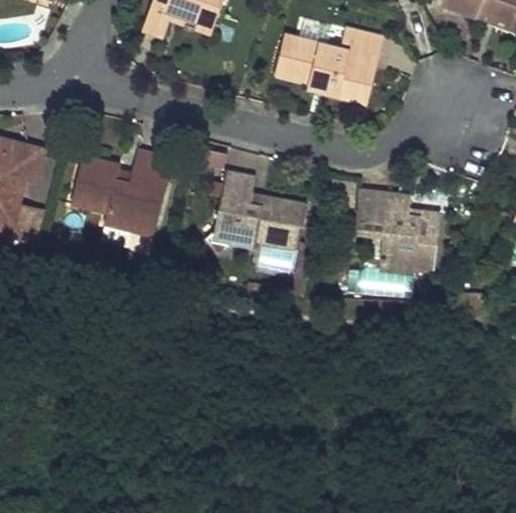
[(152,0),(141,29),(162,37),(169,19),(173,8),(182,12),(178,23),(184,25),(184,27),(194,31),(195,28),(210,33),(222,0),(152,0)]
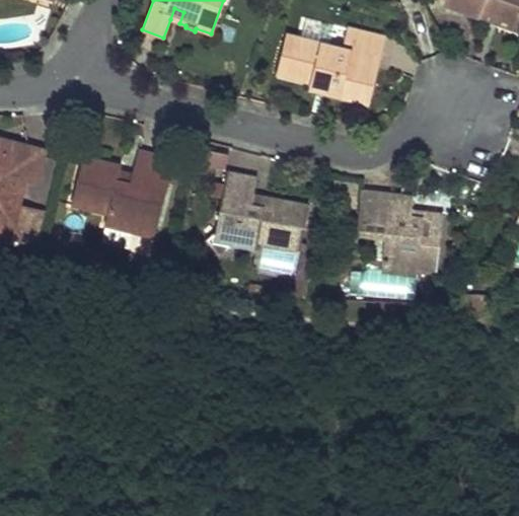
[(518,19),(518,0),(444,0),(443,4),(477,17),(479,11),(517,25),(518,19)]
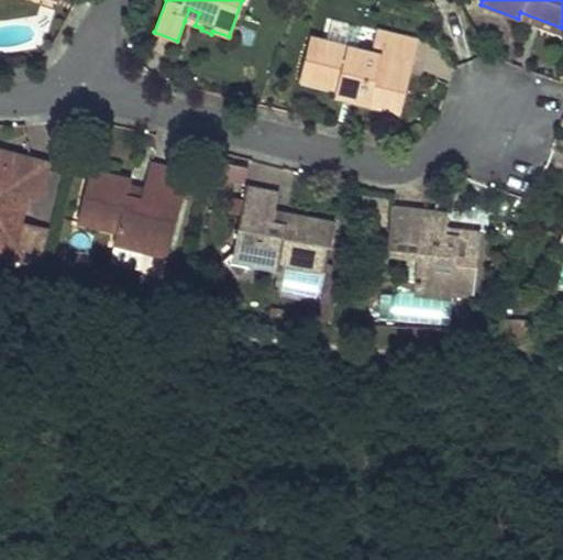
[(189,9),(185,21),(195,25),(199,13),(189,9)]
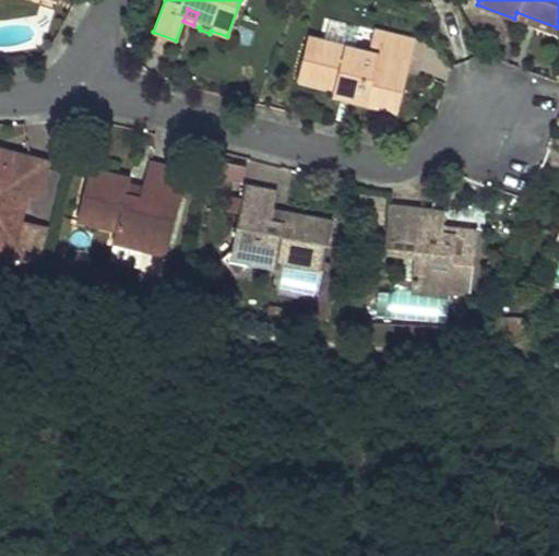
[(516,12),(514,19),(555,33),(557,27),(516,12)]
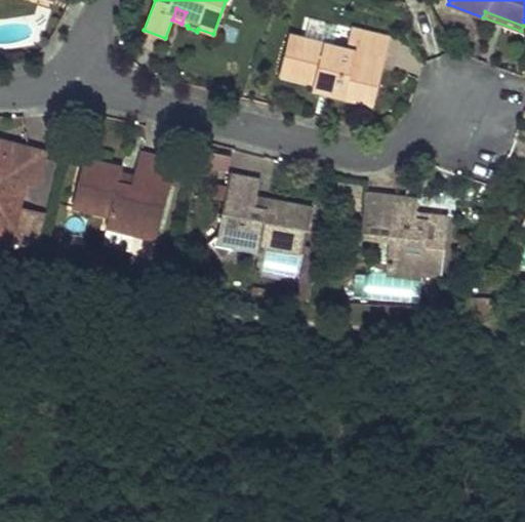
[(375,88),(388,38),(350,29),(345,47),(297,35),(293,52),(285,51),(280,76),(314,84),(328,87),(327,94),(357,102),(361,84),(375,88)]
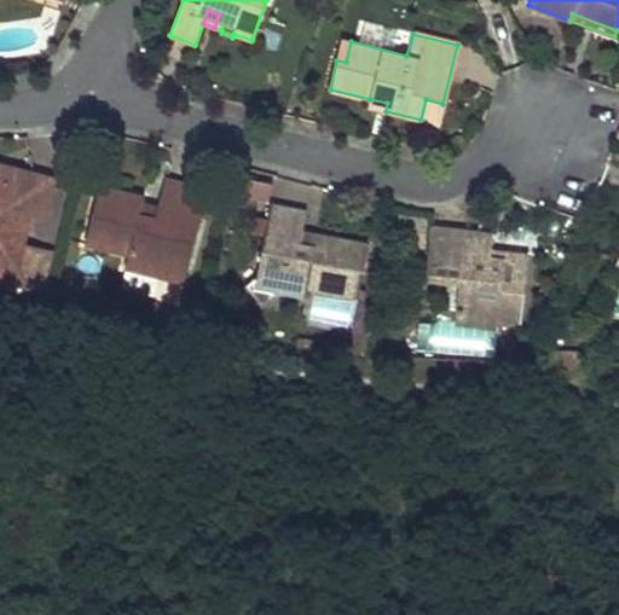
[(341,39),(336,61),(346,62),(351,41),(341,39)]
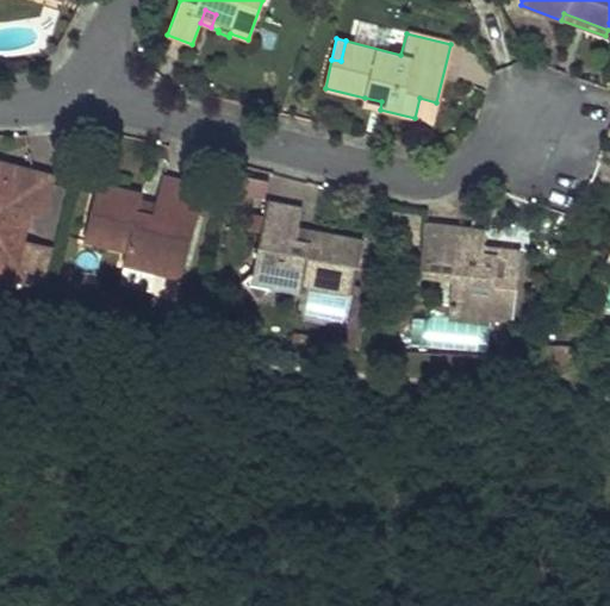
[(363,106),(380,110),(381,101),(365,98),(363,106)]
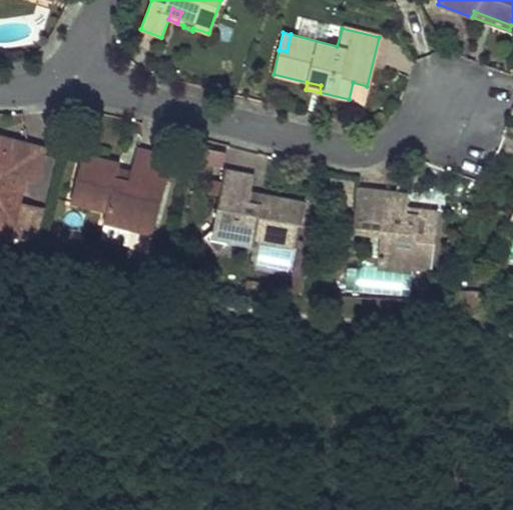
[(353,82),(349,99),(363,102),(367,86),(353,82)]
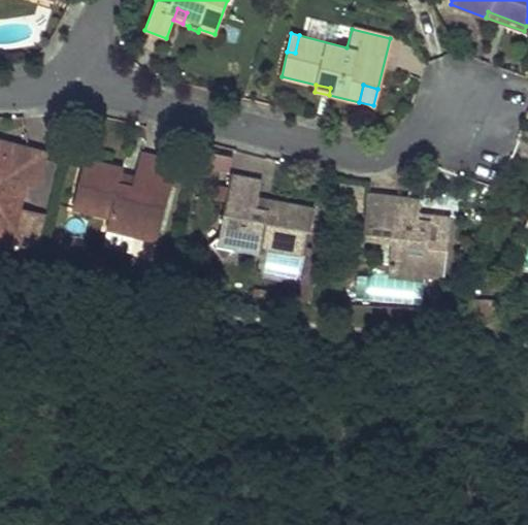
[(40,189),(48,153),(0,140),(0,242),(39,253),(47,216),(24,210),(30,187),(40,189)]
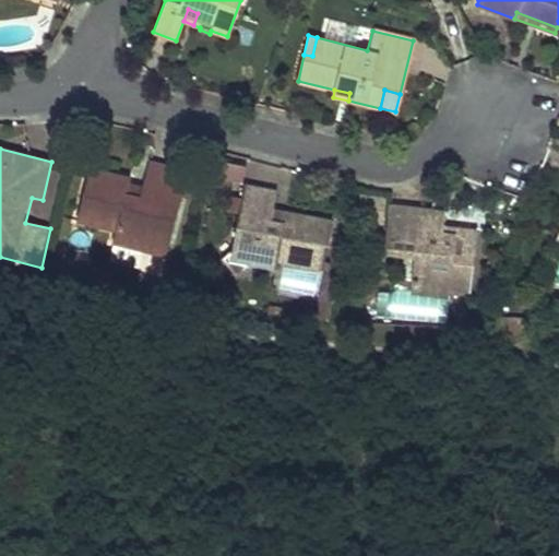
[(129,179),(87,168),(74,219),(113,229),(109,244),(164,258),(186,174),(149,164),(139,199),(125,194),(129,179)]
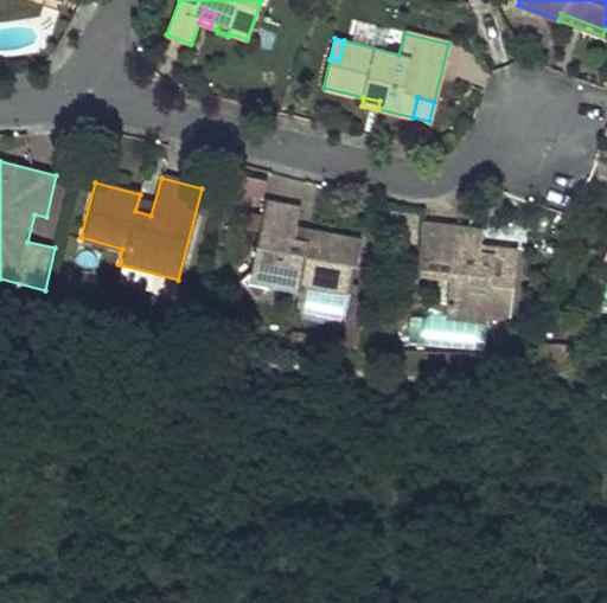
[(294,228),(298,211),(263,204),(248,273),(273,278),(270,289),(296,295),(299,284),(346,294),(358,241),(307,230),(305,243),(292,241),(294,228)]
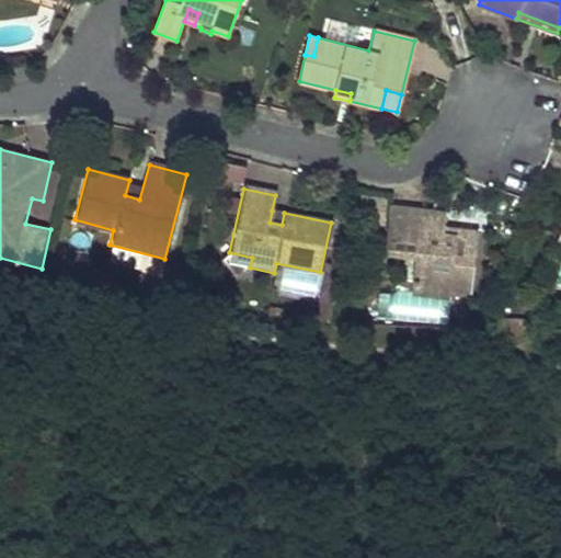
[(422,213),(390,209),(386,241),(419,245),(416,258),(413,286),(450,291),(473,293),(479,235),(454,232),(454,240),(443,239),(444,231),(420,228),(422,213)]
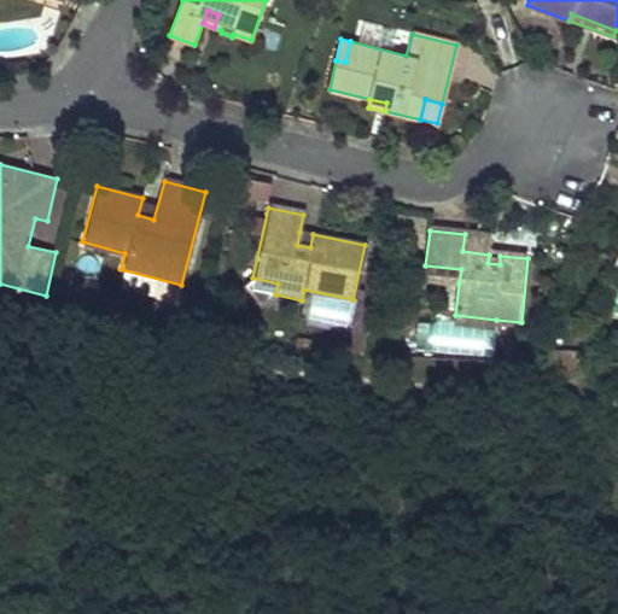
[(299,232),(297,245),(310,247),(313,234),(299,232)]
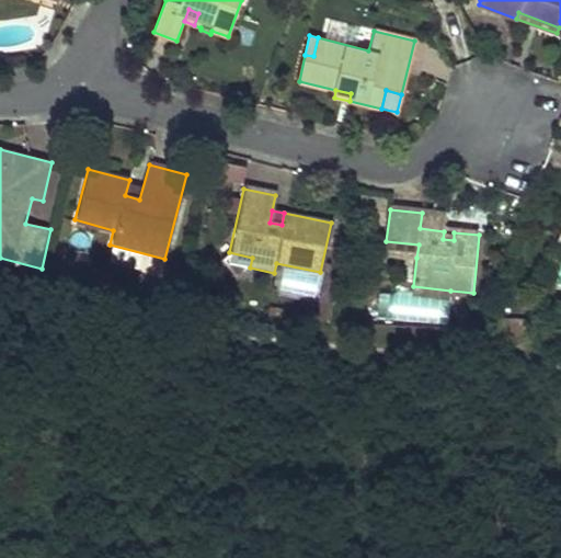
[(422,213),(420,228),(444,231),(446,215),(422,213)]
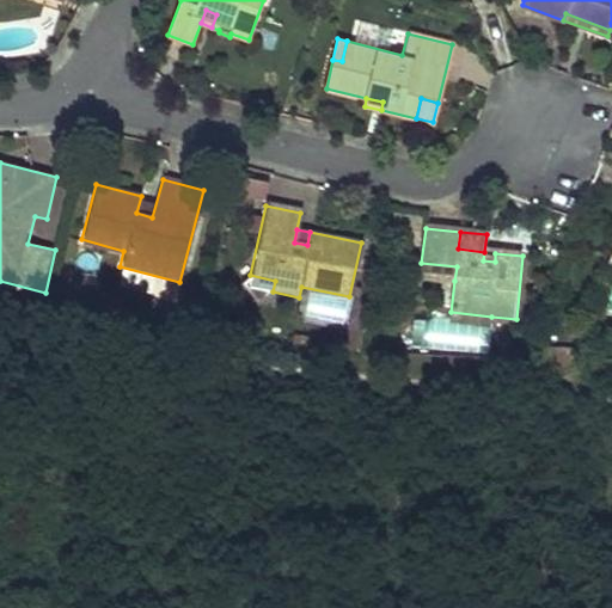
[(421,263),(420,277),(454,281),(457,266),(421,263)]
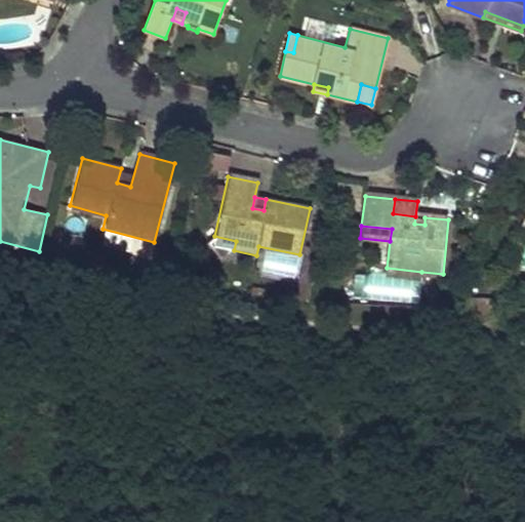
[(214,236),(212,246),(234,250),(236,241),(214,236)]
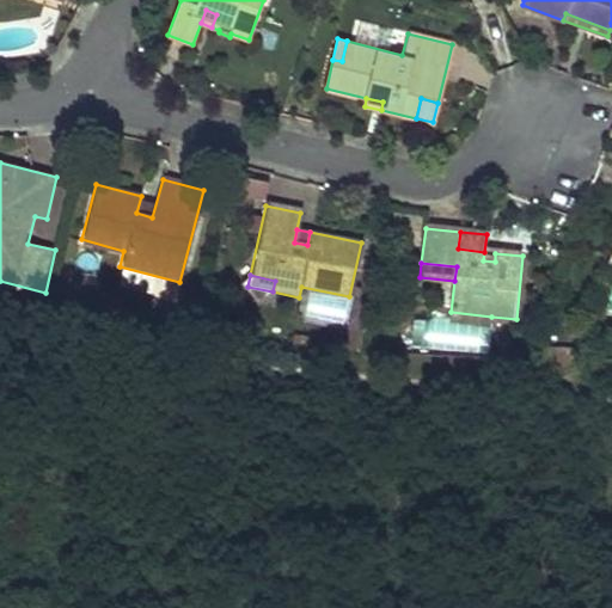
[(491,317),(451,312),(450,323),(490,326),(491,317)]
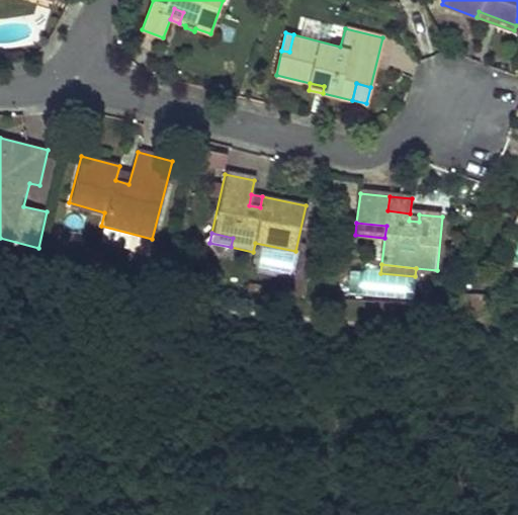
[(386,297),(415,299),(416,278),(387,276),(386,297)]
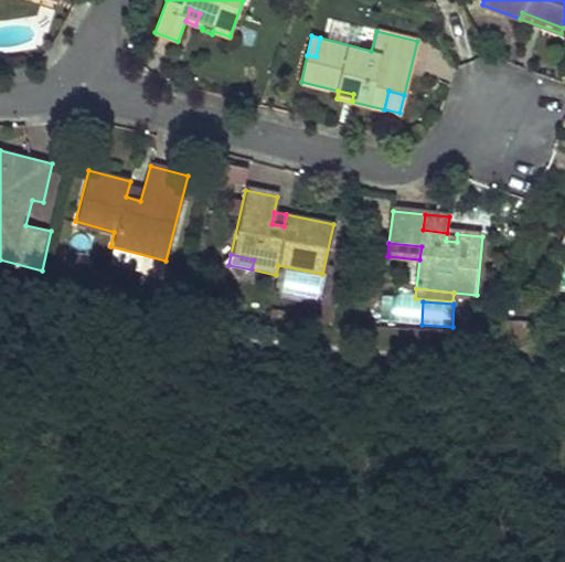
[(337,308),(326,306),(321,321),(329,322),(330,322),(330,321),(331,320),(332,320),(333,320),(337,308)]
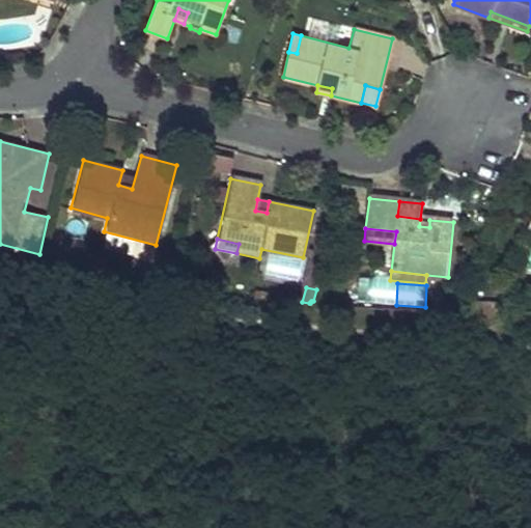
[(500,301),(466,302),(467,312),(500,312),(500,301)]
